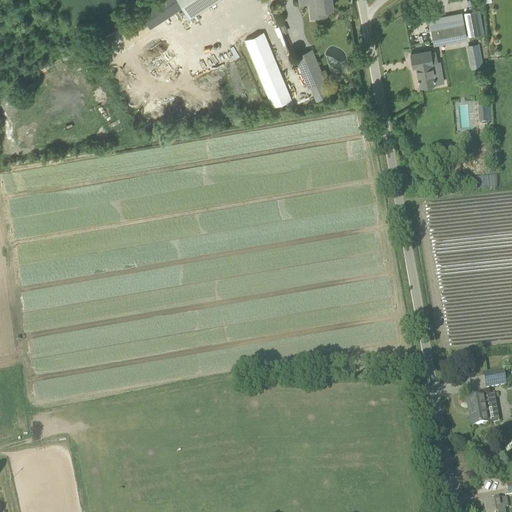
[(177,0),(189,17),(215,0),(177,0)]
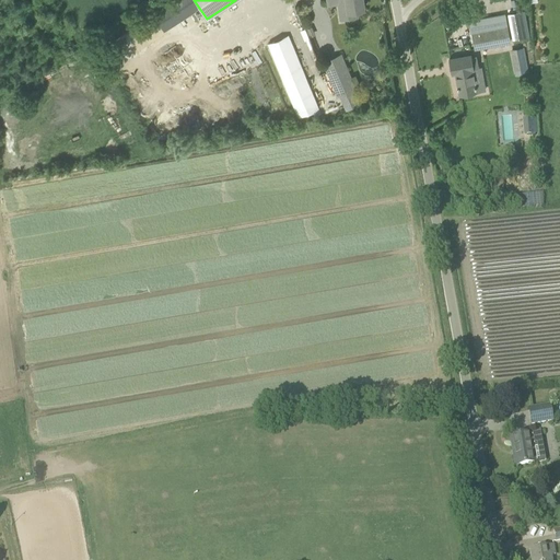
[(364,9),(362,0),(327,0),(328,1),(338,0),(339,2),(347,1),(348,11),(364,9)]
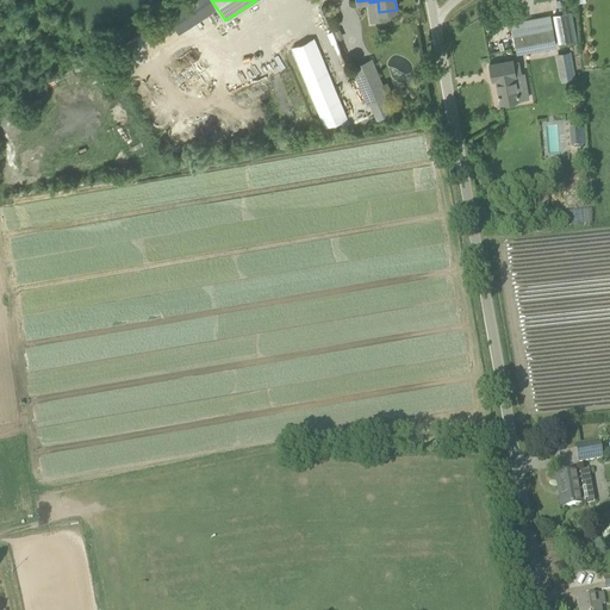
[(554,14),(559,43),(577,39),(571,11),(554,14)]
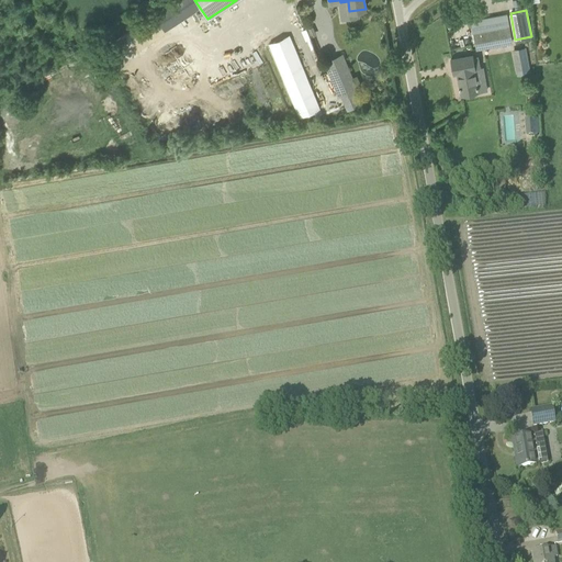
[(503,44),(501,30),(474,35),(476,48),(503,44)]
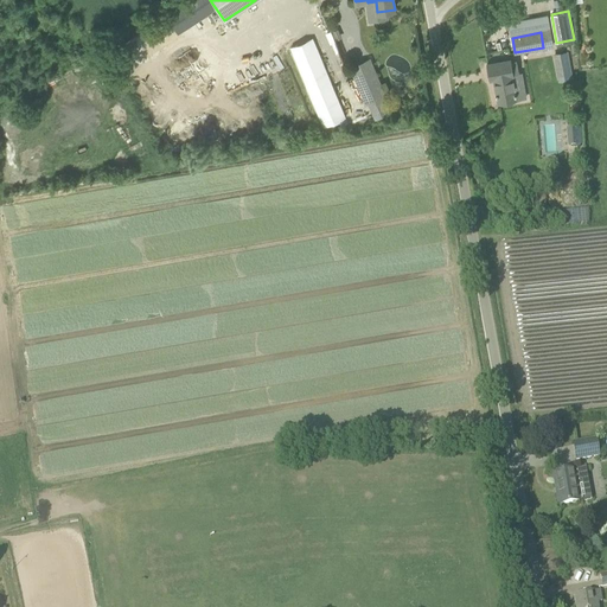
[(345,117),(313,39),(291,48),(324,127),(345,117)]
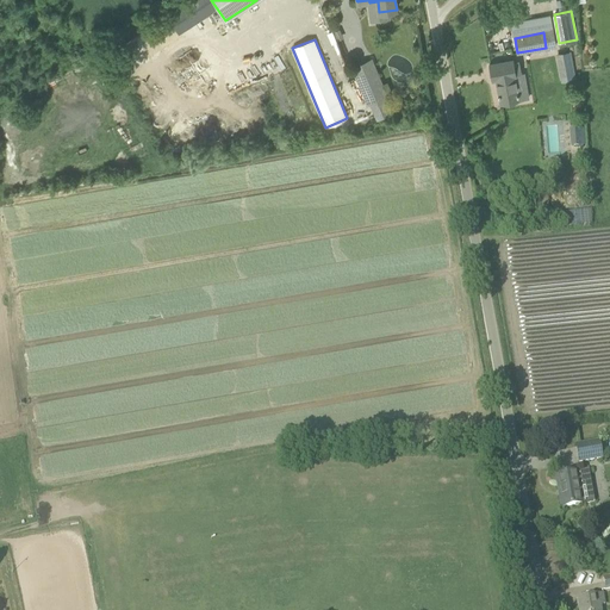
[(572,80),(567,51),(558,54),(564,81),(572,80)]
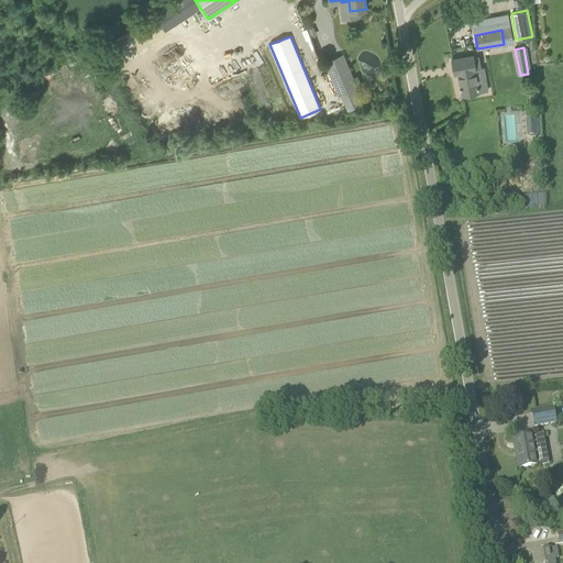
[(324,63),(339,96),(357,88),(343,55),(324,63)]
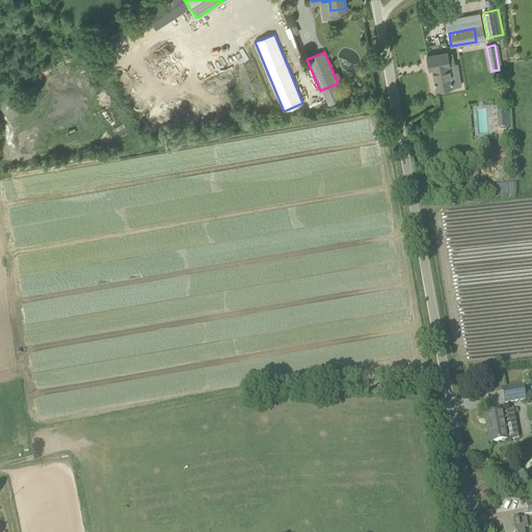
[(447,52),(427,55),(429,70),(432,69),(435,81),(434,81),(435,84),(436,89),(452,86),(449,65),(450,65),(447,52)]
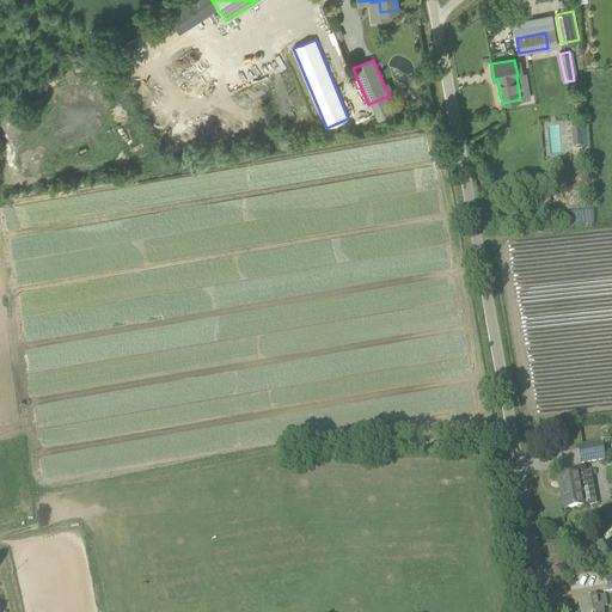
[(573,147),(587,145),(585,128),(570,130),(573,147)]
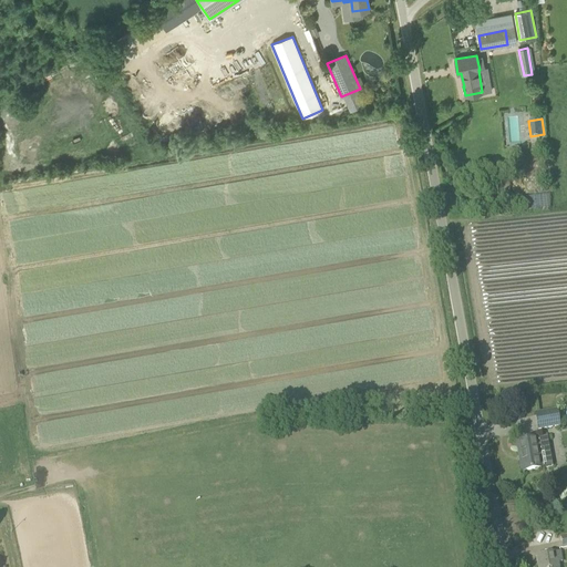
[(557,411),(535,415),(538,430),(560,426),(557,411)]
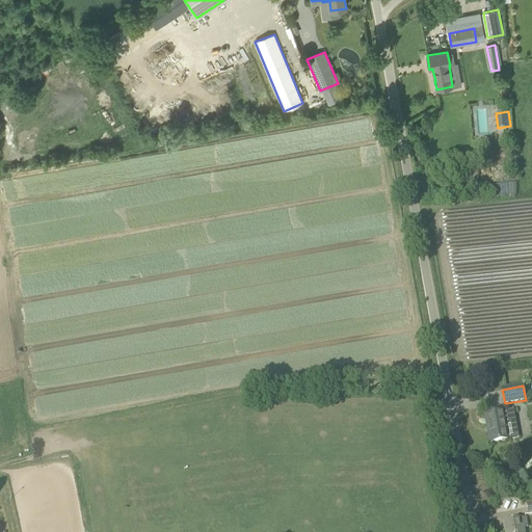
[(485,416),(490,443),(508,440),(505,424),(515,422),(513,410),(503,413),(485,416)]
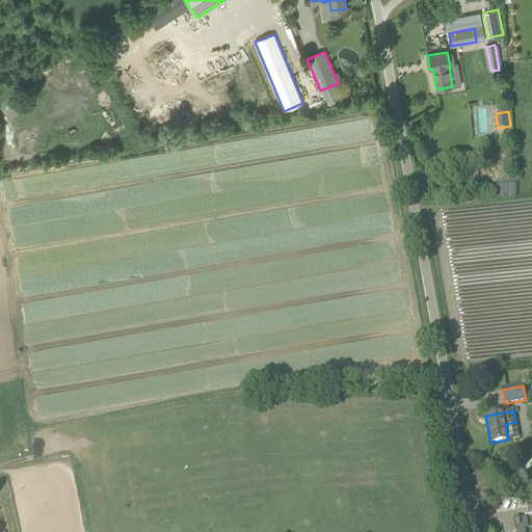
[(526,520),(504,523),(505,531),(523,531),(523,529),(528,528),(526,520)]
